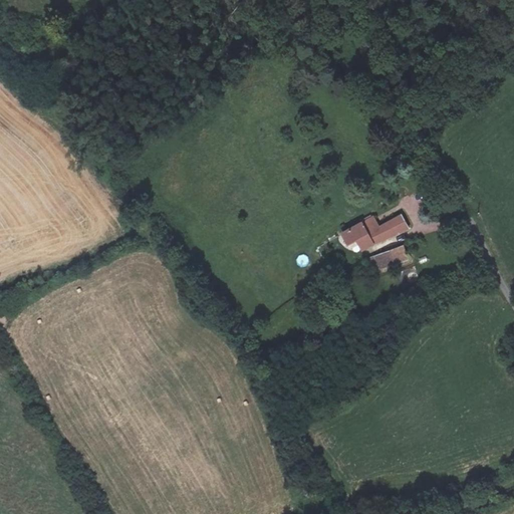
[(357,241),(362,252),(411,229),(403,214),(378,225),(374,216),(341,231),(348,246),(357,241)]
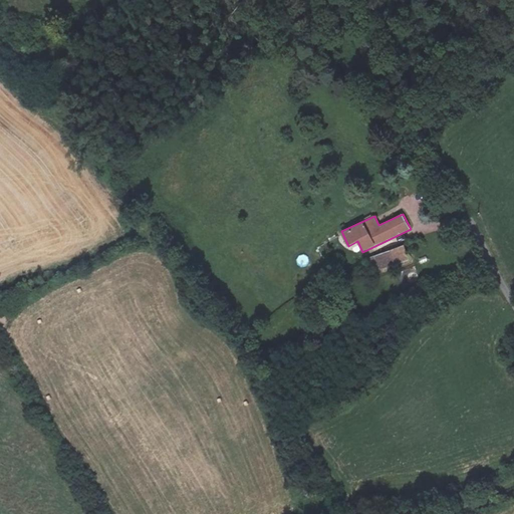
[(368,268),(417,245),(409,232),(364,259),(368,268)]
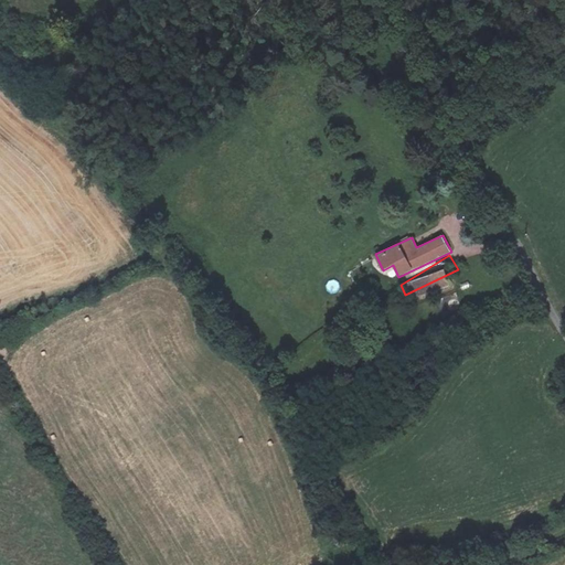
[(352,273),(356,284),(369,278),(365,268),(352,273)]
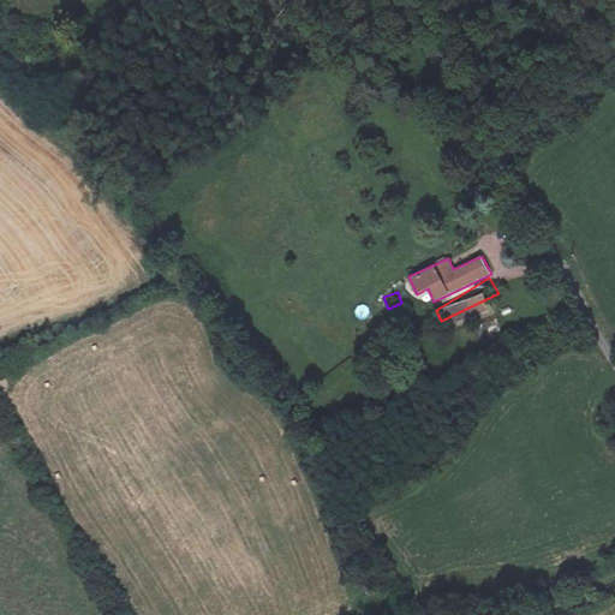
[(362,321),(372,315),(365,303),(354,310),(362,321)]
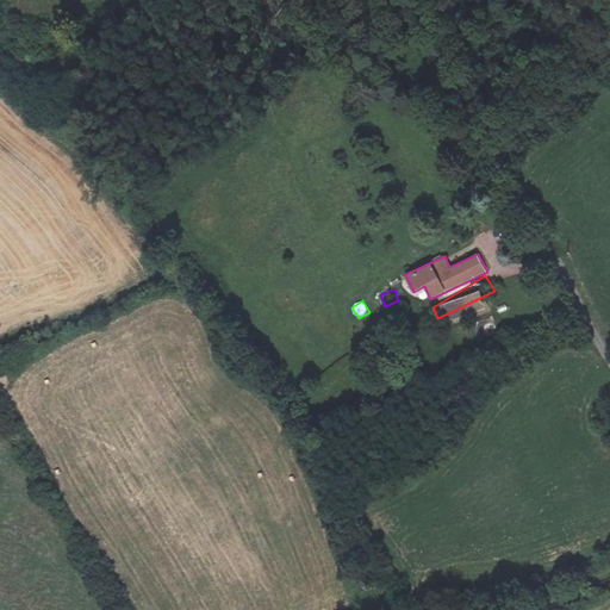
[(492,329),(489,318),(486,315),(449,329),(455,343),(492,329)]
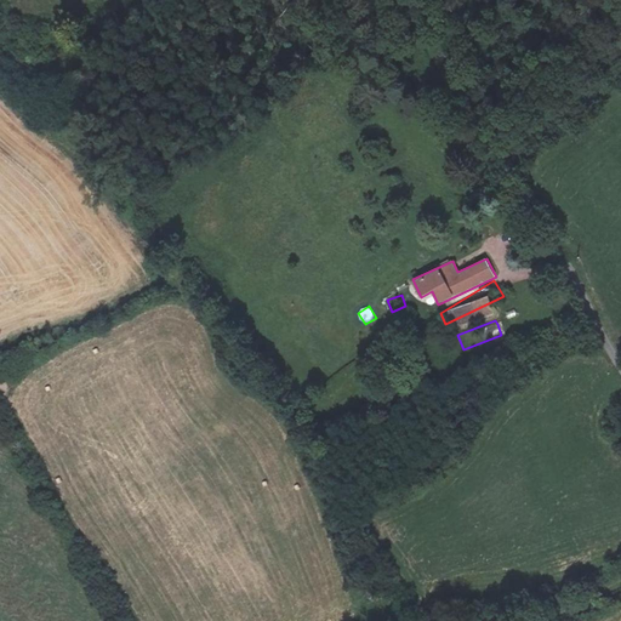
All buildings are outlined.
